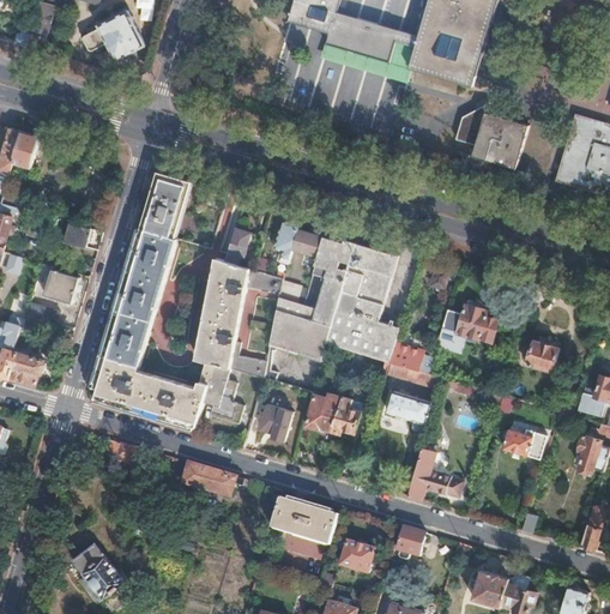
[(38,0),(29,32),(43,37),(46,25),(49,26),(53,17),(49,16),(52,7),(48,6),(49,0),(38,0)]
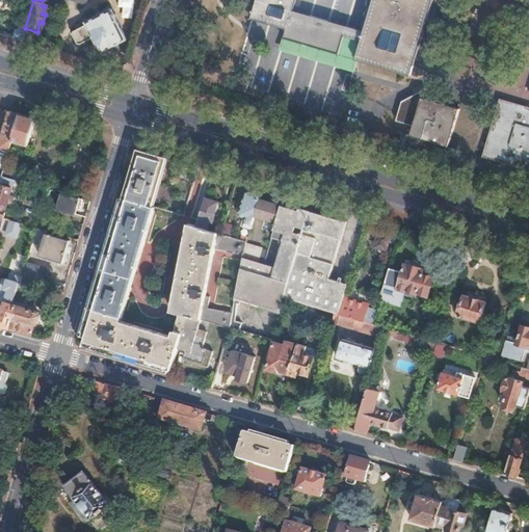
[(252,0),(246,18),(284,28),(290,8),(291,0),(252,0)]
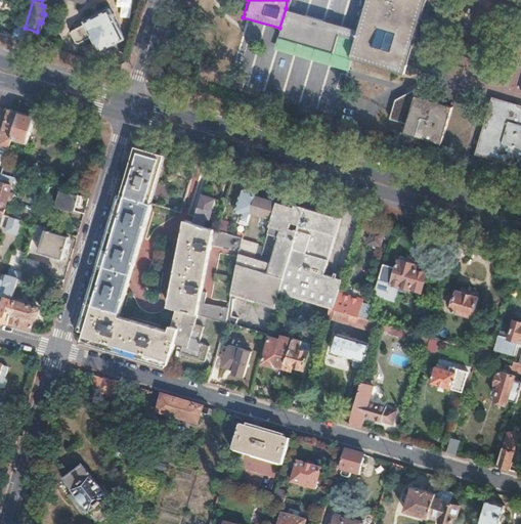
[(364,0),(356,30),(354,39),(348,58),(401,74),(423,0),(364,0)]
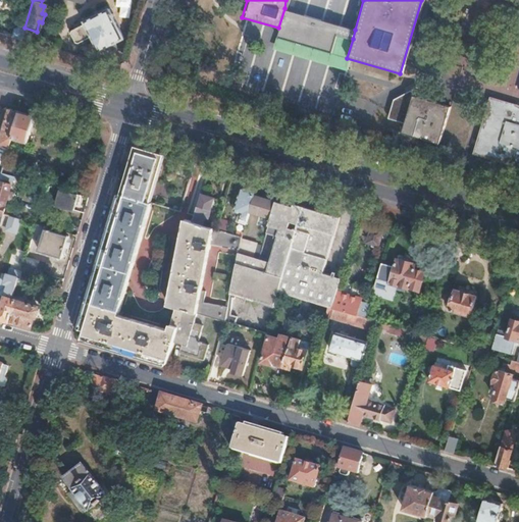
[(336,34),(339,24),(284,8),(278,28),(275,37),(330,53),(336,34)]
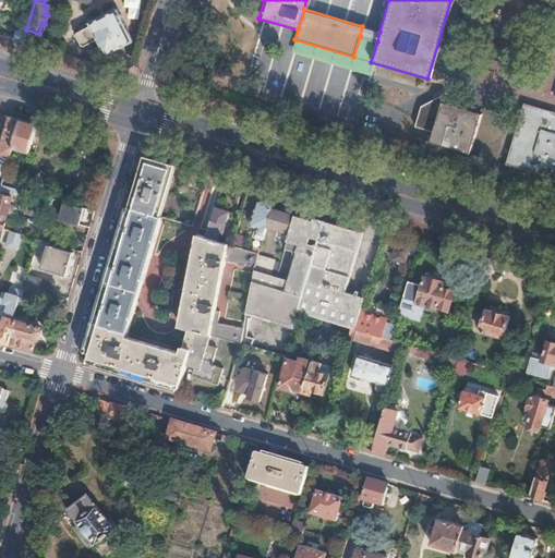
[(130,40),(113,10),(86,24),(87,25),(72,34),(80,48),(95,39),(104,56),(112,50),(120,46),(130,40)]
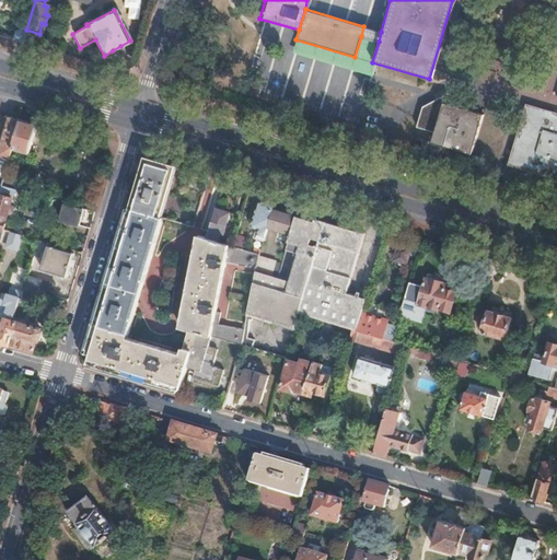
[(379,42),(381,32),(363,26),(361,36),(379,42)]
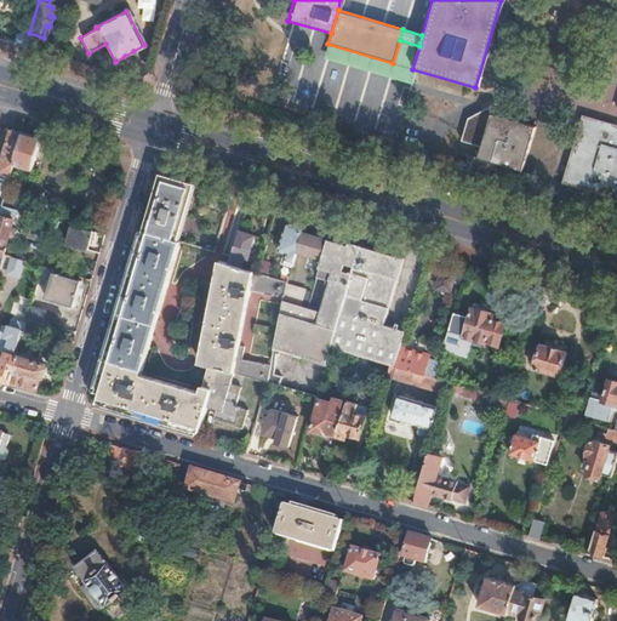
[(24,49),(29,33),(20,30),(13,34),(10,44),(24,49)]
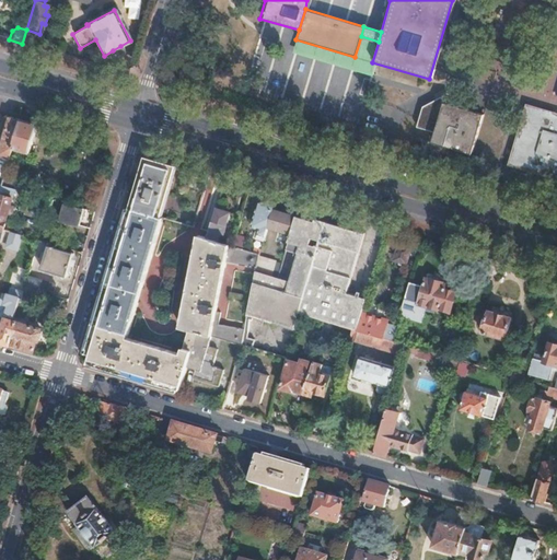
[(119,54),(123,51),(120,46),(113,50),(116,55),(119,54)]
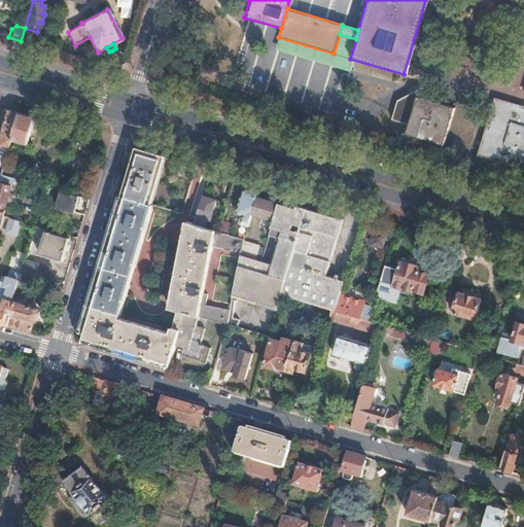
[(454,107),(438,102),(440,94),(420,89),(395,101),(390,119),(410,126),(407,135),(444,145),(454,107)]
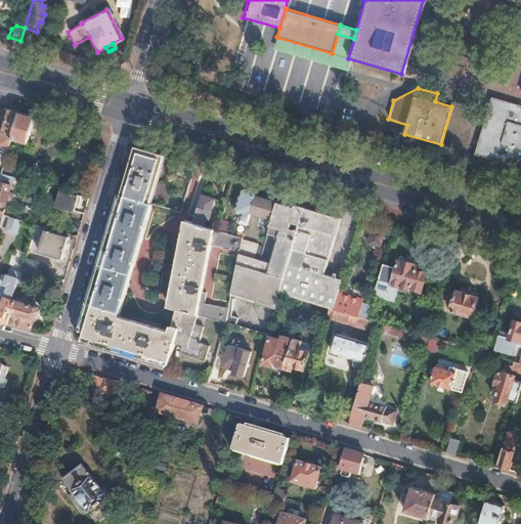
[(520,104),(490,96),(474,155),(520,168),(520,104)]
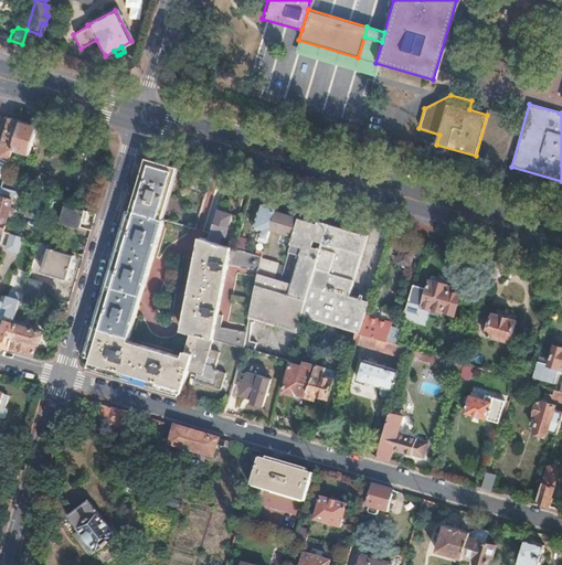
[(9,149),(18,121),(6,118),(0,137),(0,163),(4,166),(9,149)]
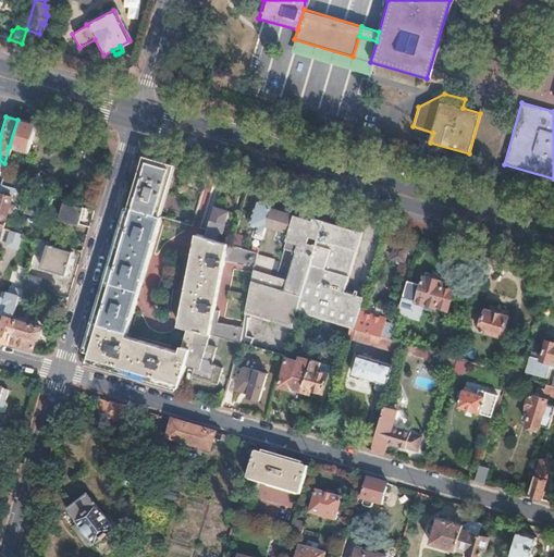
[(25,152),(34,124),(17,120),(9,147),(25,152)]
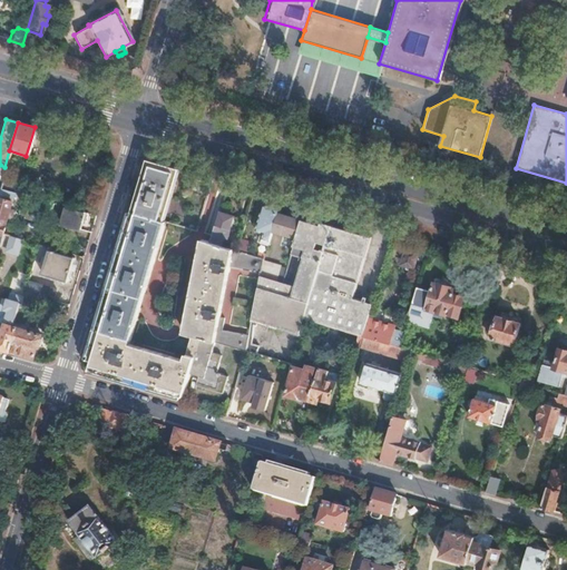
[(166,200),(176,168),(146,158),(144,160),(134,190),(140,193),(138,202),(158,207),(160,198),(166,200)]
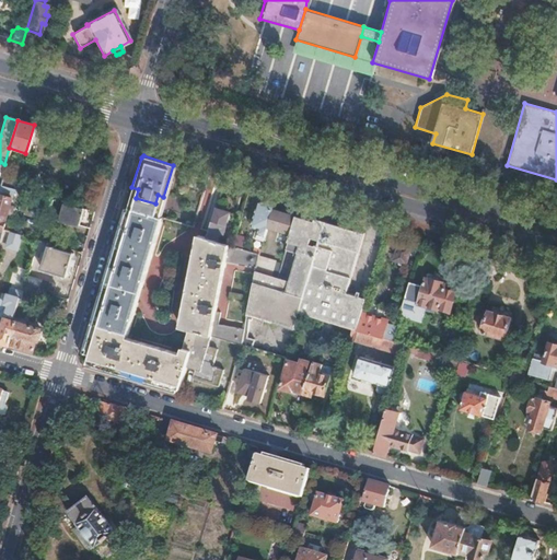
[(14,190),(19,175),(3,171),(0,182),(0,186),(12,189),(14,190)]
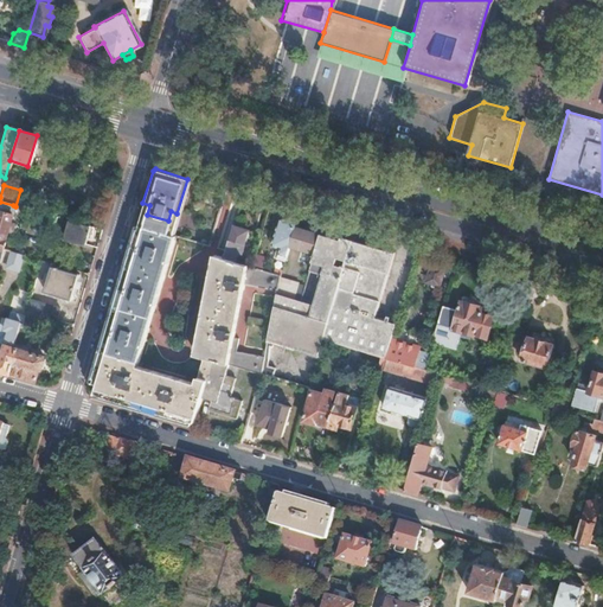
[(212,193),(201,191),(199,200),(210,204),(212,193)]
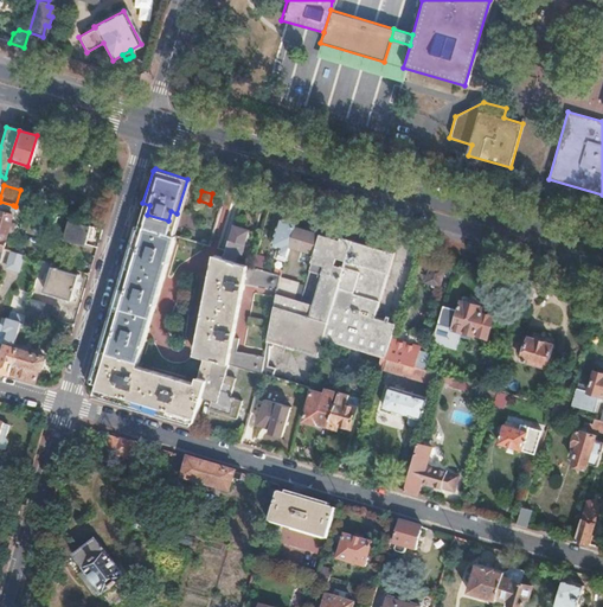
[(11,228),(12,225),(11,223),(8,222),(13,205),(0,202),(0,249),(1,249),(6,231),(7,232),(8,231),(11,230),(11,228)]
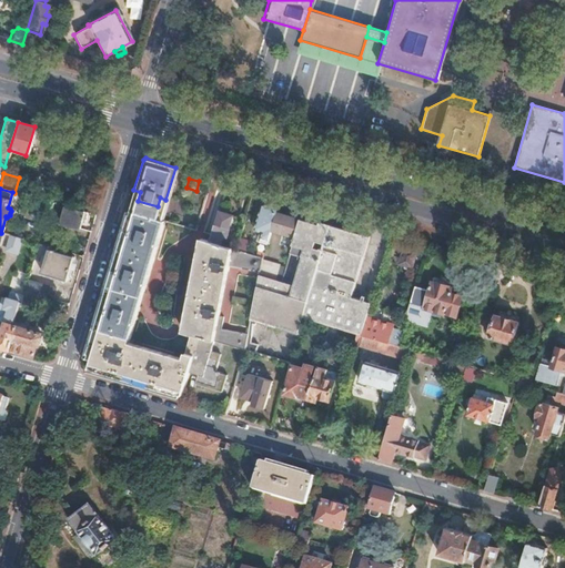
[(159,220),(165,200),(160,198),(158,206),(138,201),(140,192),(133,190),(128,211),(159,220)]
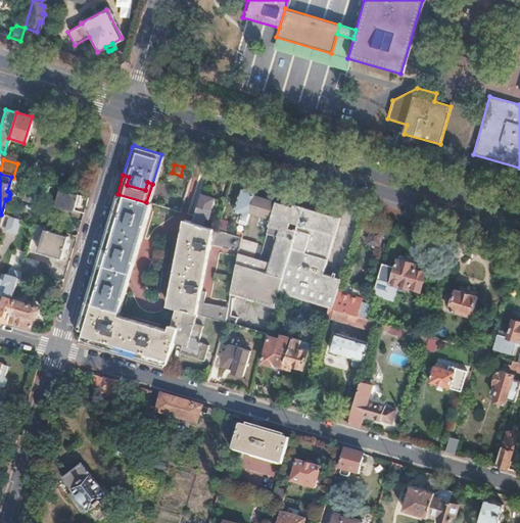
[(246,212),(250,200),(251,196),(252,192),(238,187),(232,205),(234,206),(232,212),(238,215),(236,223),(242,225),(246,212)]
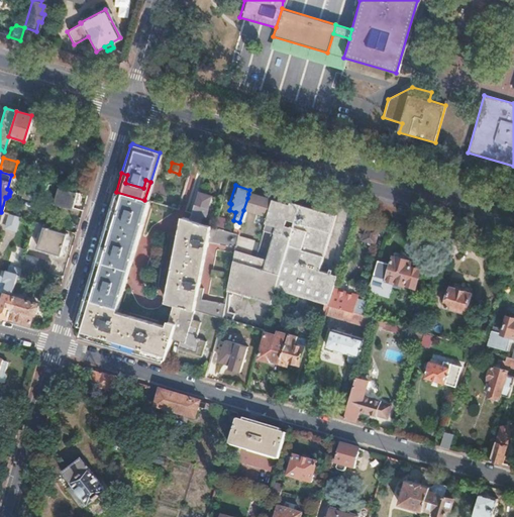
[(71,209),(76,193),(58,188),(54,204),(71,209)]
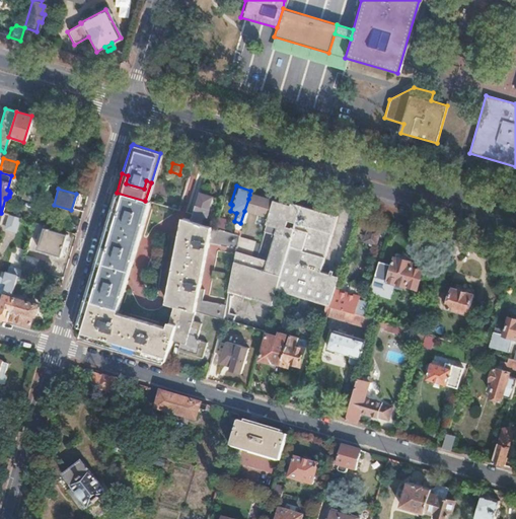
[(129,268),(148,202),(145,201),(117,193),(113,207),(100,248),(105,249),(105,250),(102,261),(114,265),(116,264),(129,268)]
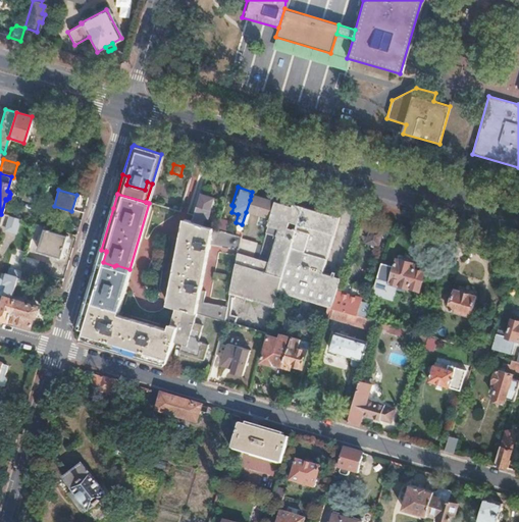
[(205,217),(211,198),(199,194),(190,222),(200,225),(202,216),(205,217)]
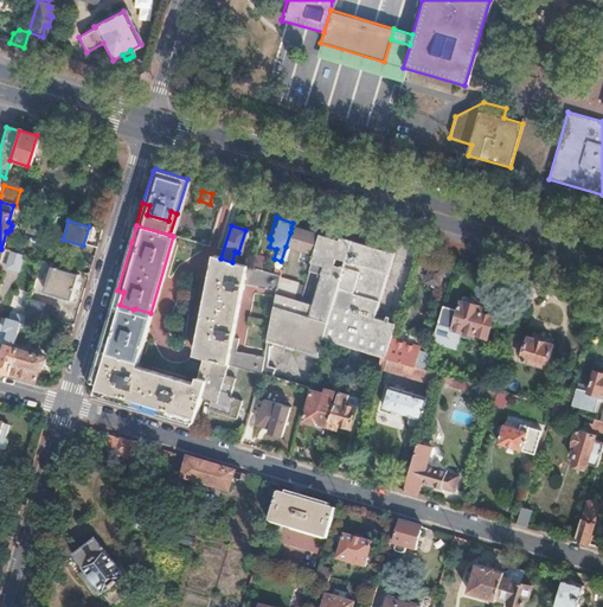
[(312,254),(318,235),(292,228),(290,232),(286,247),(312,254)]
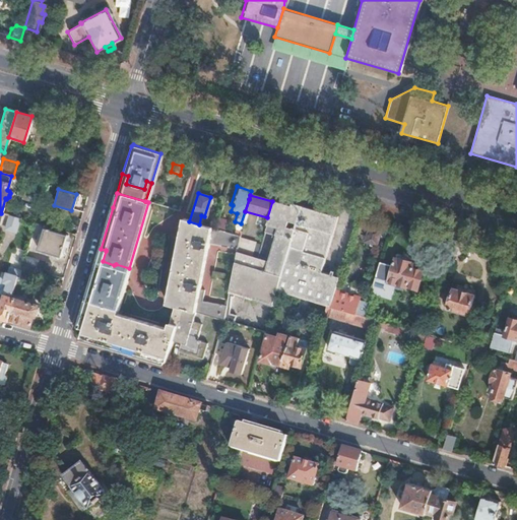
[(337,276),(319,271),(335,216),(291,203),(289,206),(272,201),(265,224),(275,228),(266,261),(255,258),(250,256),(234,252),(232,264),(227,291),(270,306),(274,291),(321,305),(324,306),(328,307),(332,294),(337,276)]
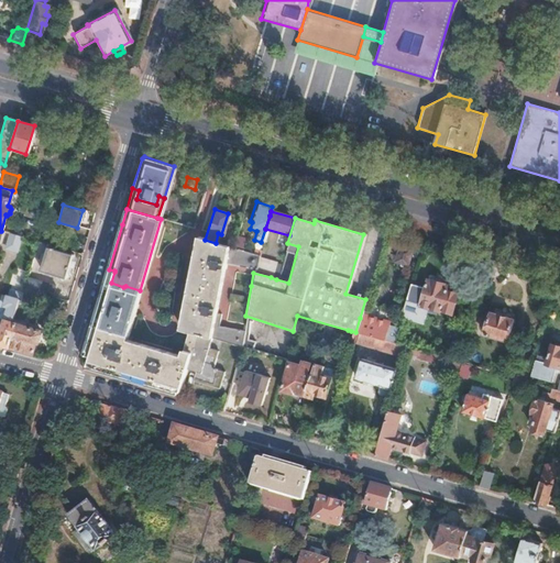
[(8,232),(2,249),(17,252),(21,235),(8,232)]
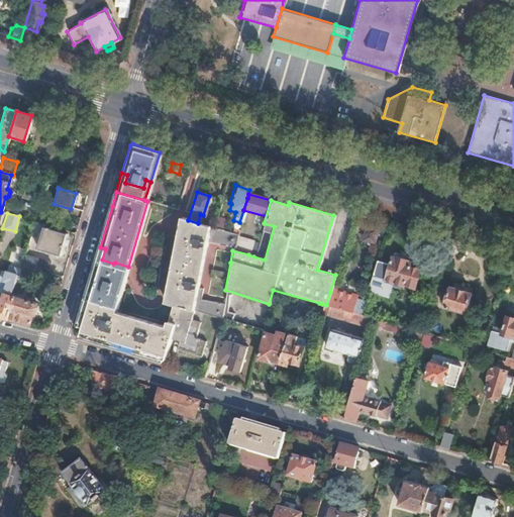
[(197,283),(204,247),(196,245),(194,253),(184,251),(186,242),(179,241),(184,218),(180,217),(168,281),(171,282),(178,283),(180,273),(189,275),(187,281),(197,283)]
